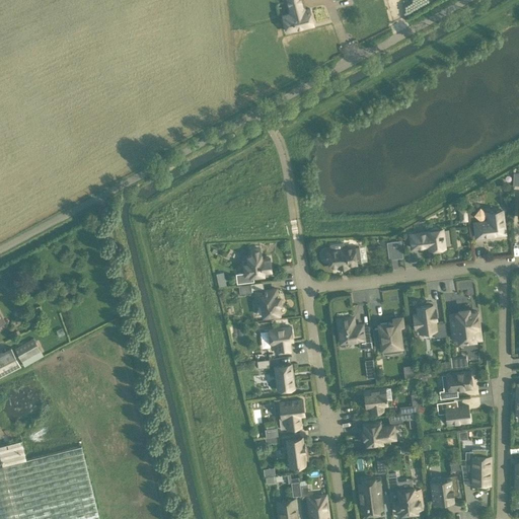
[(283,14),(287,30),(313,24),(309,8),(302,10),(299,0),(301,0),(285,0),(289,13),(283,14)]
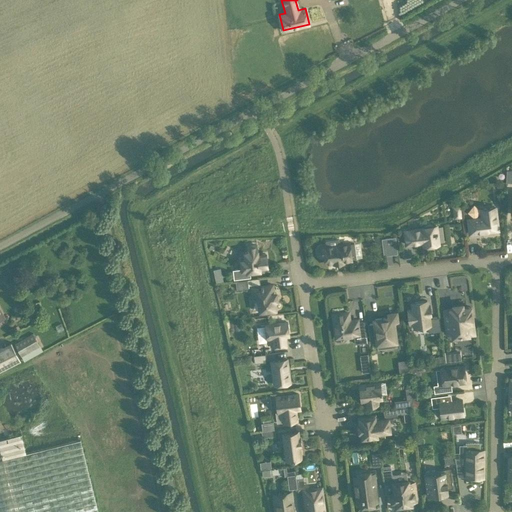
[(484,231),(484,232),(498,230),(495,207),(481,209),(482,217),(468,219),(469,234),(479,232),(479,231),(484,231)]
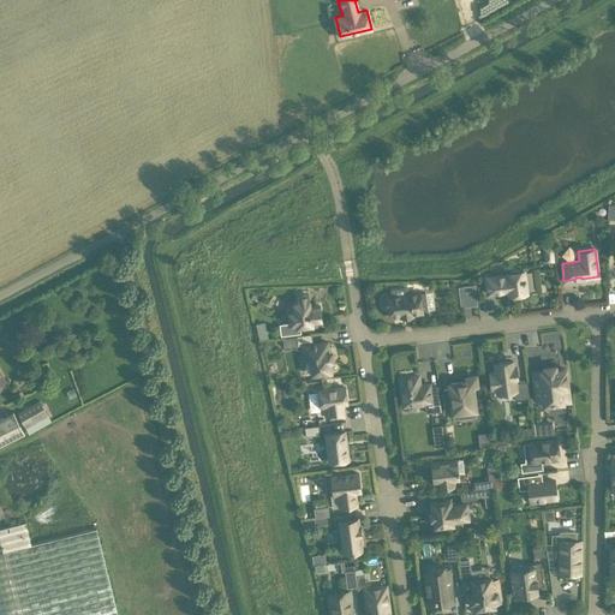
[(511,272),(509,273),(506,273),(506,274),(485,278),(488,293),(508,291),(509,294),(527,293),(524,270),(521,272),(520,270),(519,270),(518,269),(517,269),(514,269),(513,269),(512,270),(511,272)]
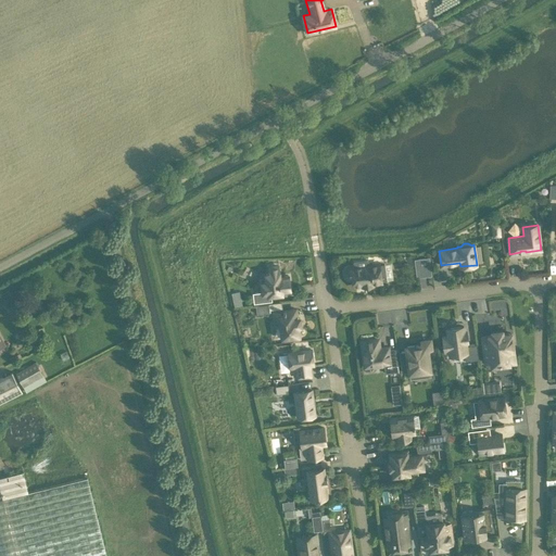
[(431,275),(429,257),(415,260),(417,277),(431,275)]
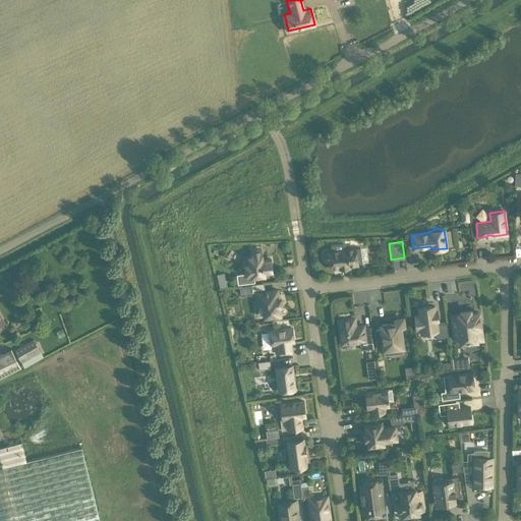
[(362,263),(360,247),(355,248),(355,247),(345,248),(345,243),(332,245),(332,250),(328,250),(326,251),(324,252),(323,254),(323,256),(324,258),(325,259),(327,261),(329,261),(331,261),(332,268),(340,267),(340,268),(349,267),(349,266),(357,265),(357,263),(362,263)]
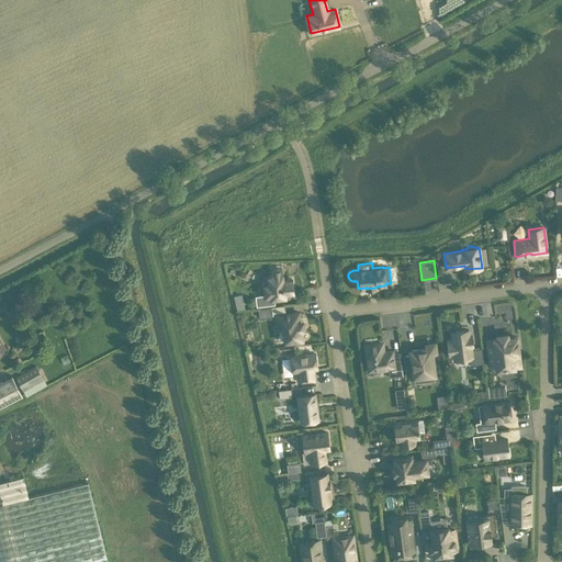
[(293,292),(292,279),(283,280),(281,269),(272,270),(273,277),(269,277),(270,284),(265,285),(266,295),(256,296),(257,306),(274,304),(273,298),(285,296),(284,293),(293,292)]
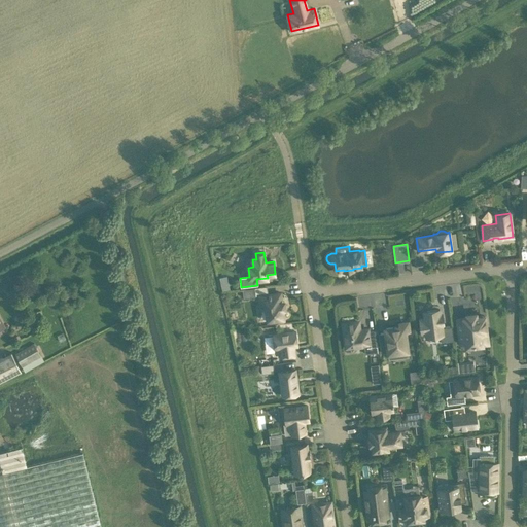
[(221,283),(222,290),(230,288),(227,281),(221,283)]
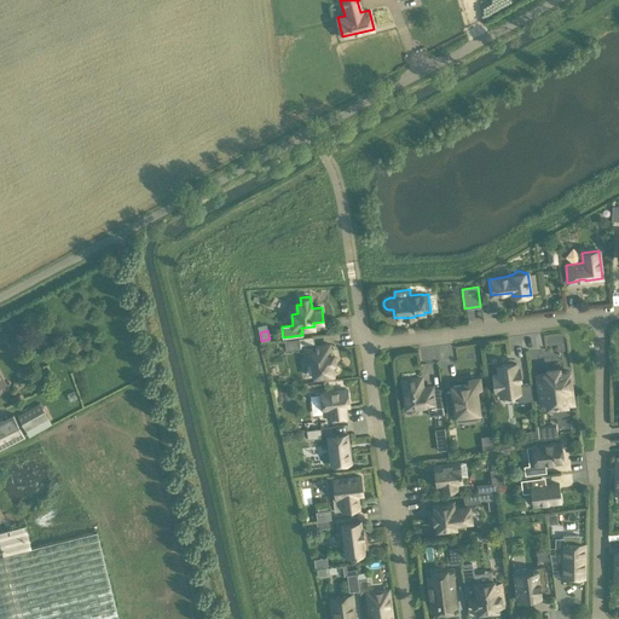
[(299,339),(284,340),(285,350),(300,348),(299,339)]
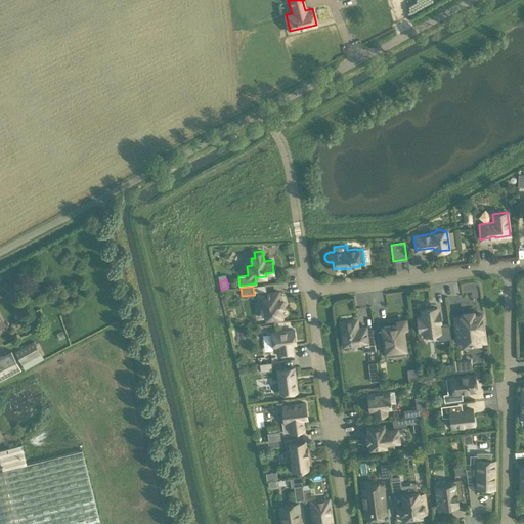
[(280,307),(284,307),(282,300),(279,300),(278,291),(257,294),(259,307),(264,307),(266,318),(281,316),(280,307)]
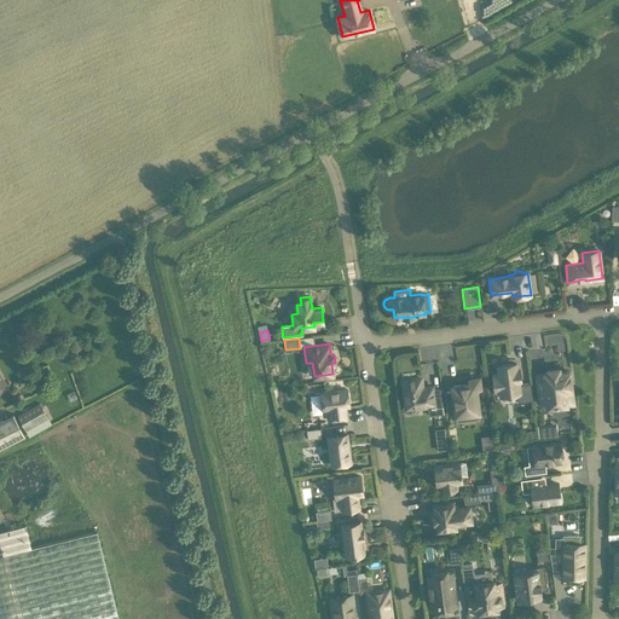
[(499,375),(493,375),(495,391),(501,391),(502,394),(516,393),(518,401),(533,400),(531,383),(519,385),(518,380),(520,380),(519,369),(516,370),(516,363),(498,365),(499,375)]
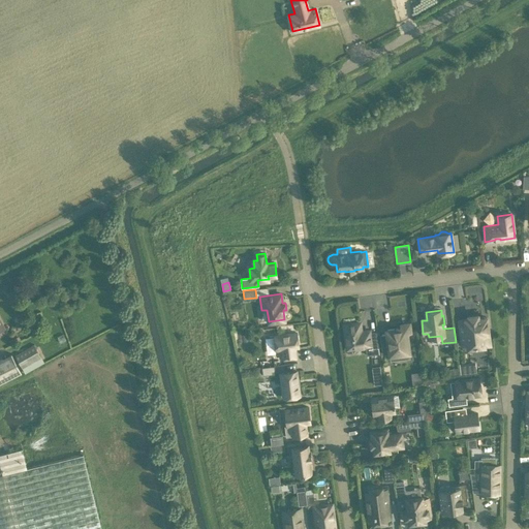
[(459,320),(463,347),(484,345),(483,333),(488,332),(486,316),(477,317),(477,314),(468,315),(468,318),(459,320)]
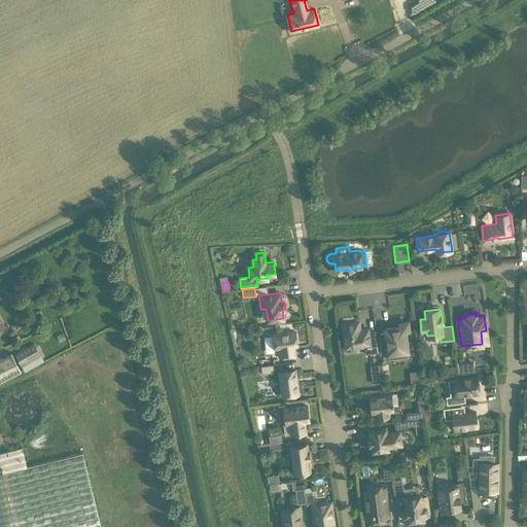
[(364,353),(378,351),(376,329),(369,330),(367,328),(359,329),(358,321),(343,323),(346,347),(363,345),(364,353)]
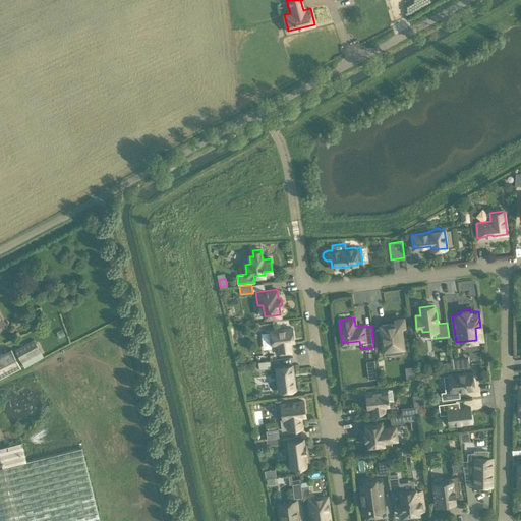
[(381,329),(374,330),(377,348),(383,348),(383,349),(403,347),(400,328),(404,328),(403,319),(394,320),(394,323),(381,325),(381,329)]
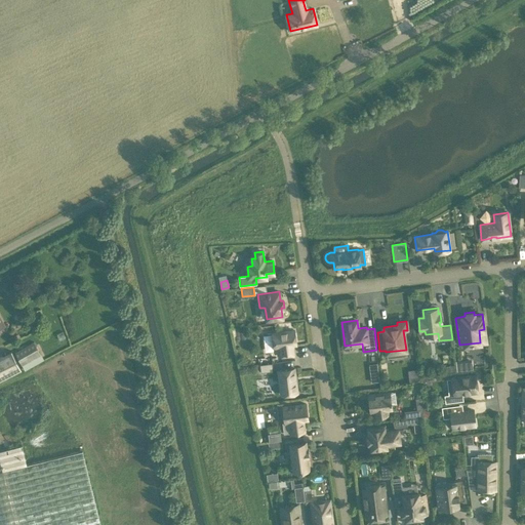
[(295,345),(294,330),(273,332),(274,347),(280,347),(281,356),(293,355),(292,345),(295,345)]
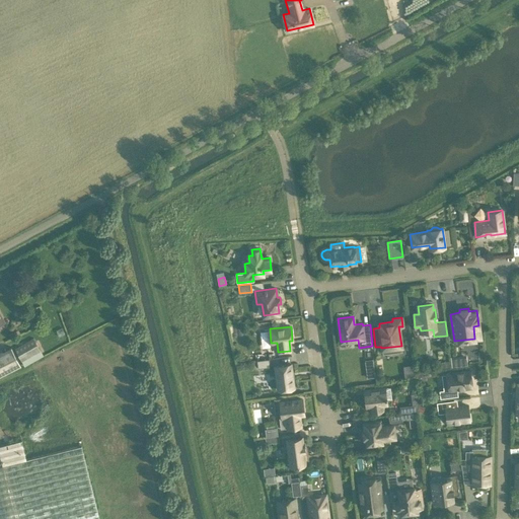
[(15,348),(21,361),(24,366),(44,356),(33,338),(15,348)]
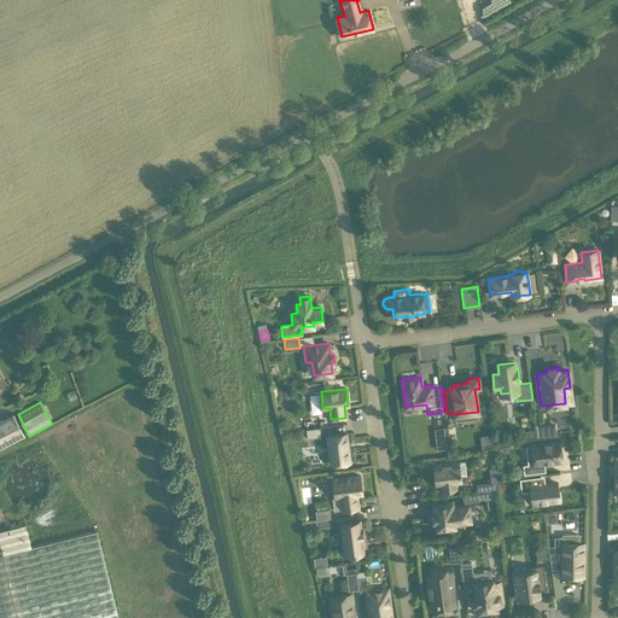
[(0,423),(0,449),(24,437),(13,415),(0,423)]
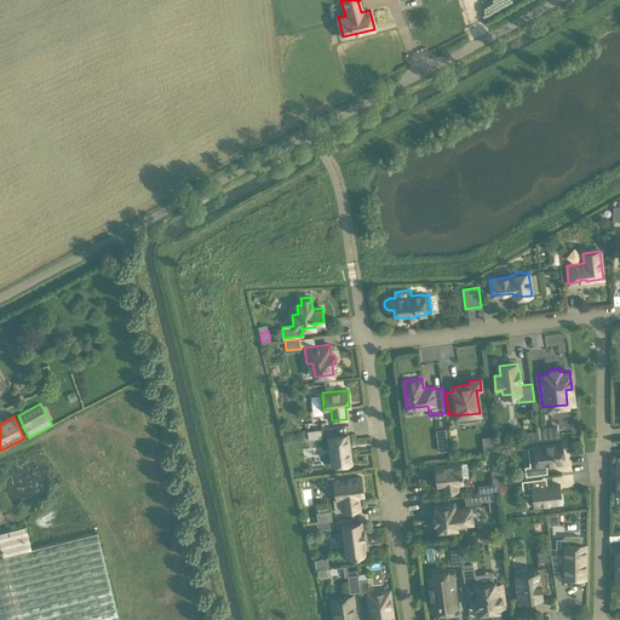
[(539,438),(549,437),(547,425),(538,426),(539,438)]
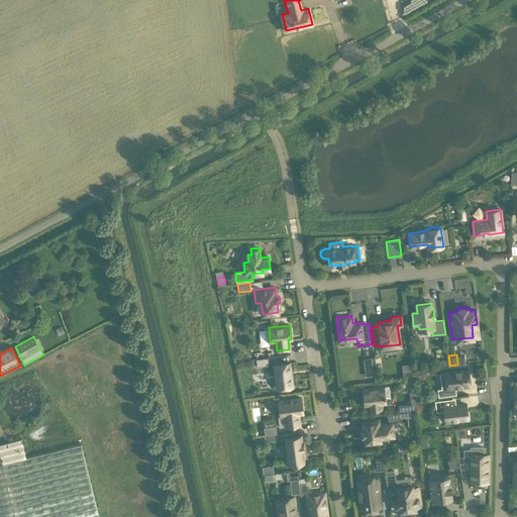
[(269,365),(268,357),(255,358),(256,367),(269,365)]
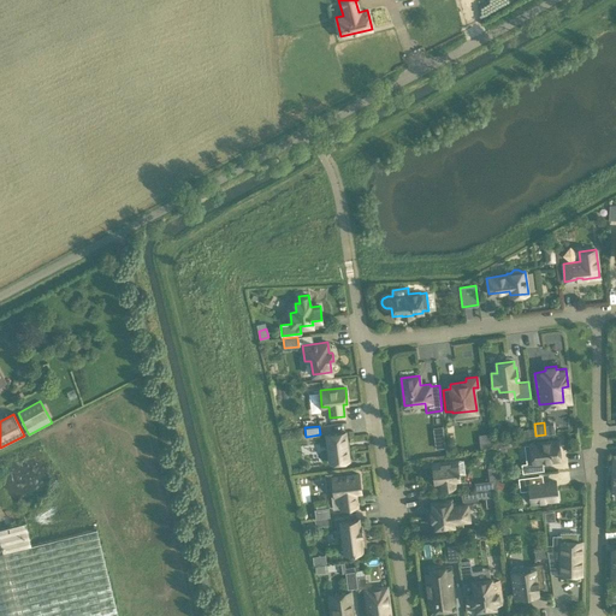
[(330,462),(349,460),(345,432),(326,434),(330,462)]
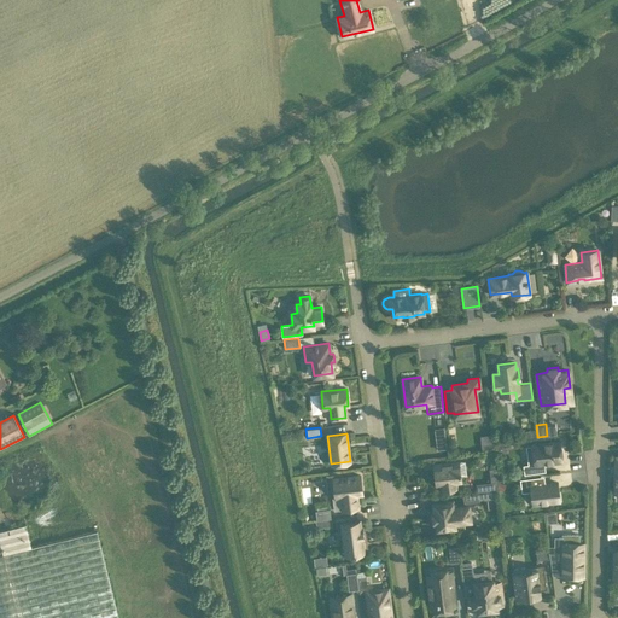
[(493,447),(491,433),(482,433),(482,448),(493,447)]
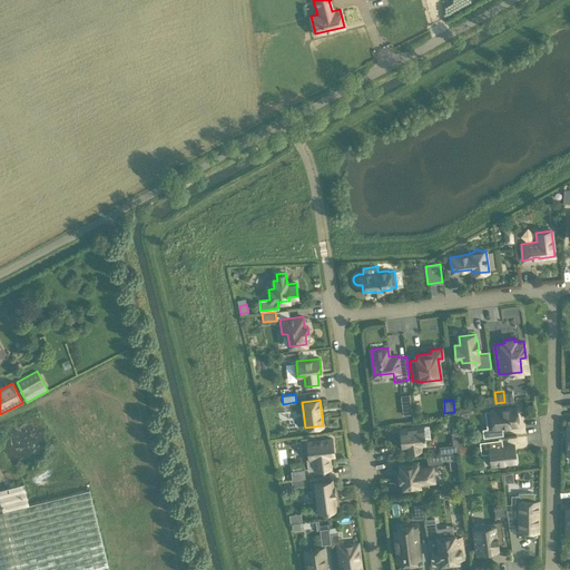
[(519,425),(516,406),(490,410),(492,428),(482,429),(483,436),(503,434),(502,426),(519,425)]
